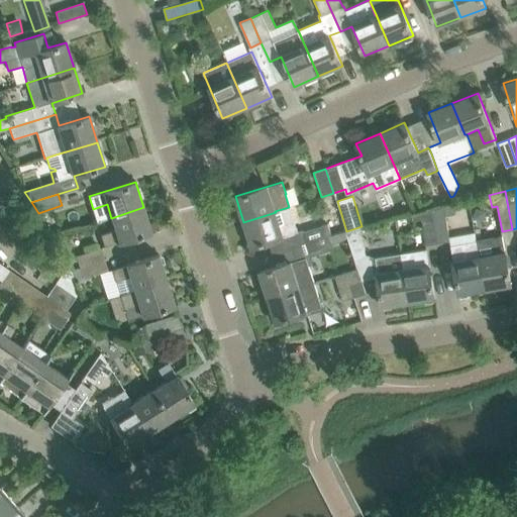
[(444,207),(431,210),(436,244),(450,242),(449,237),(445,215),(455,214),(453,205),(444,207)]
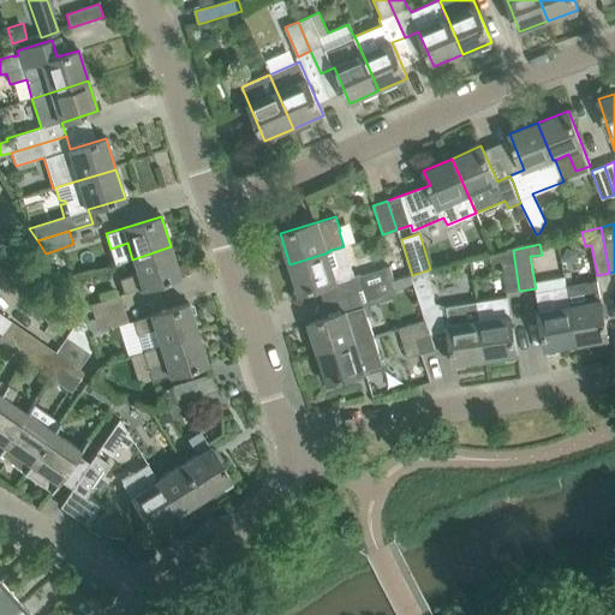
[(171,246),(132,260),(136,274),(120,279),(125,293),(180,276),(171,246)]
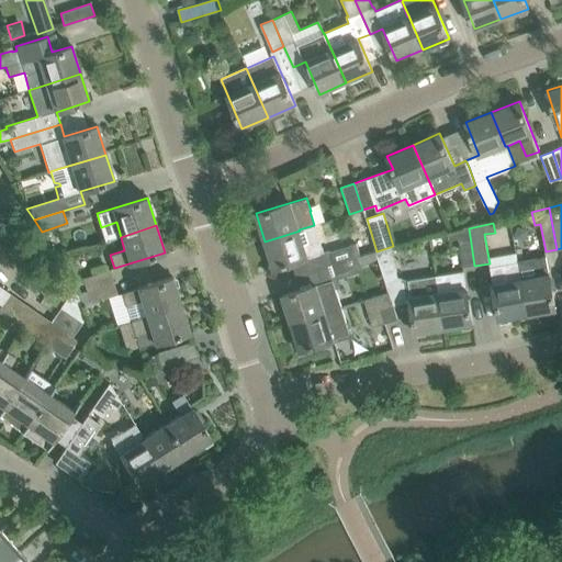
[(449,239),(459,238),(463,268),(474,266),(469,228),(448,234),(449,239)]
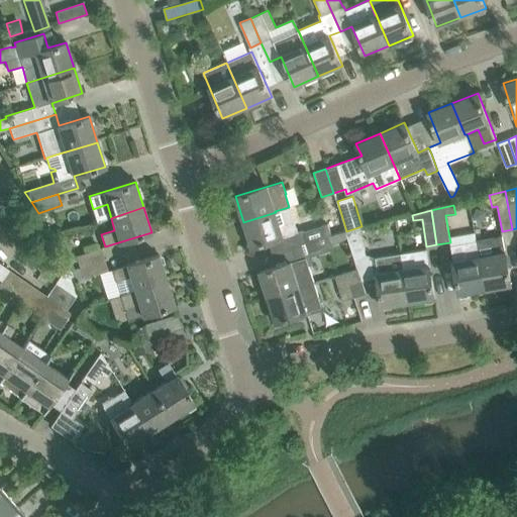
[(251,246),(297,232),(293,220),(280,224),(276,212),(243,222),(251,246)]
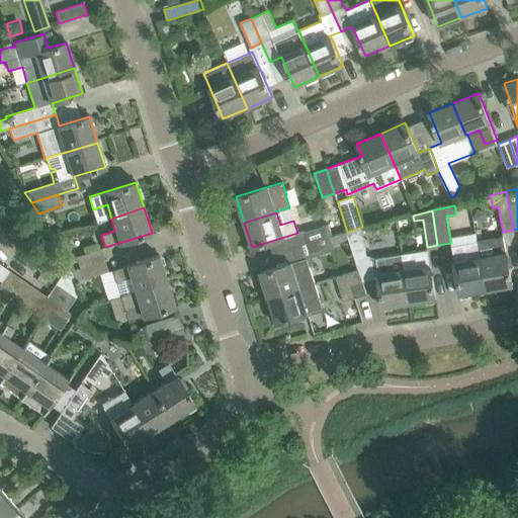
[(305,232),(297,234),(301,246),(330,238),(332,237),(329,224),(327,225),(305,232)]
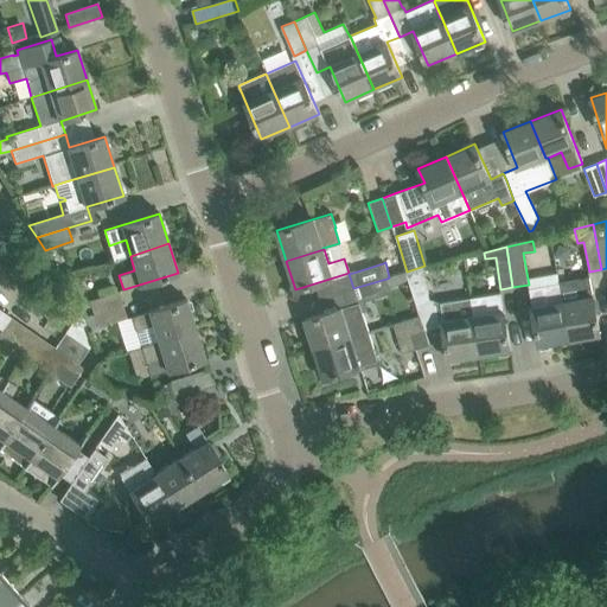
[(408,280),(420,315),(425,330),(439,326),(443,325),(440,305),(440,302),(430,300),(421,269),(407,274),(408,280)]
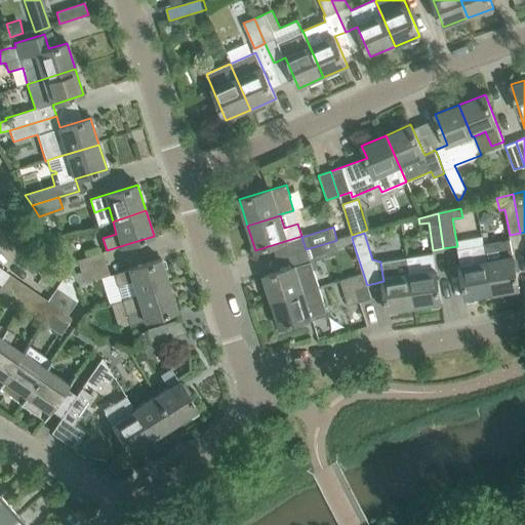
[(336,240),(334,241),(336,247),(353,242),(352,237),(351,236),(336,240)]
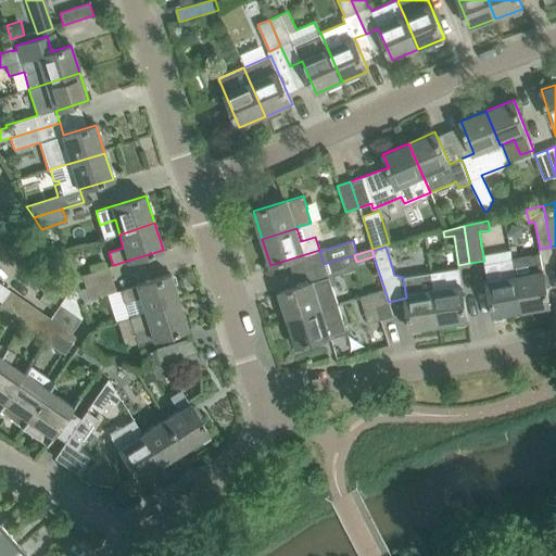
[(529,255),(512,258),(512,261),(520,312),(550,306),(546,285),(541,253),(529,255)]
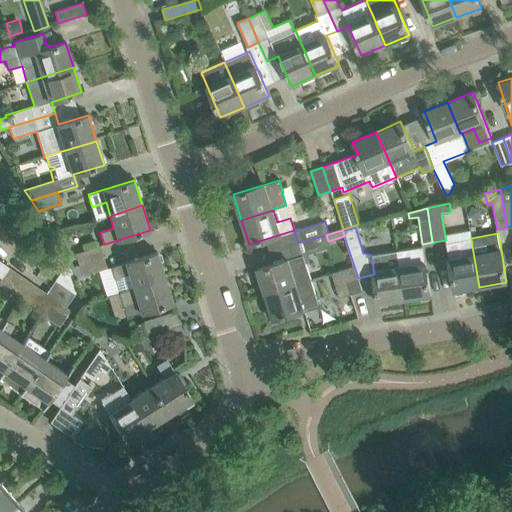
[(446,245),(451,271),(454,291),(479,287),(471,240),(446,245)]
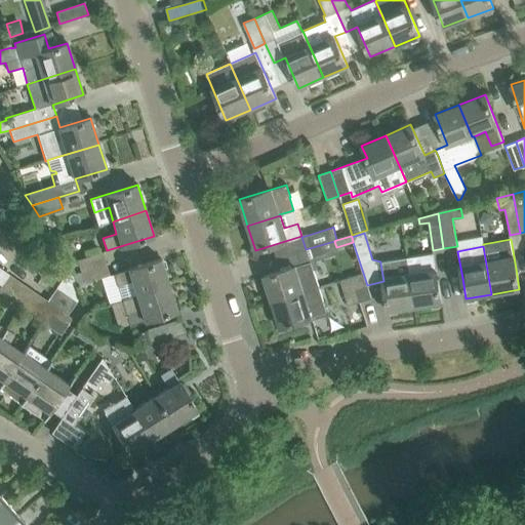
[(102,252),(77,259),(80,272),(106,265),(102,252)]
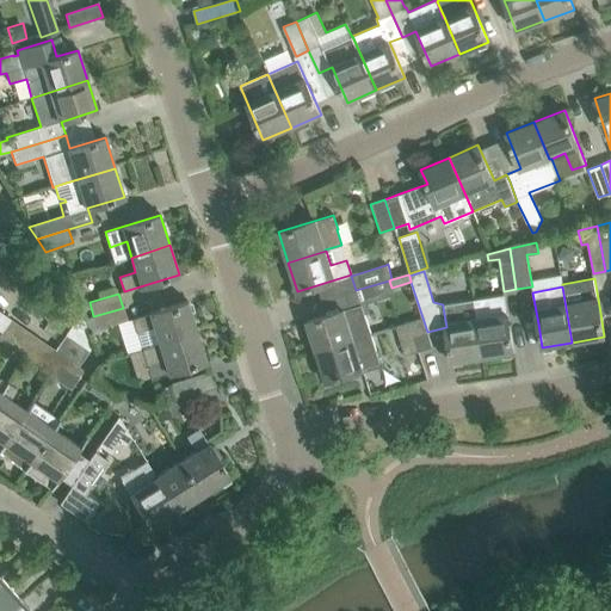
[(505,296),(471,302),(480,358),(513,352),(505,296)]
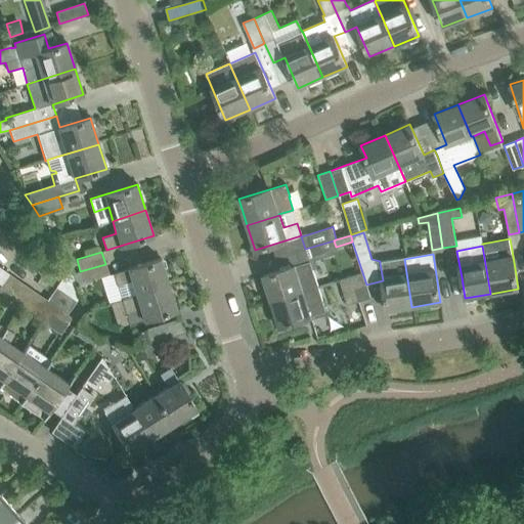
[(114,273),(118,287),(122,300),(169,285),(161,258),(114,273)]
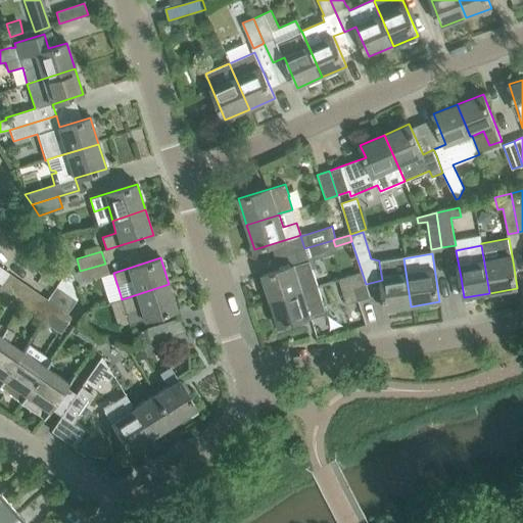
[(262,275),(270,301),(318,287),(312,268),(317,267),(314,259),(314,258),(307,260),(262,275)]
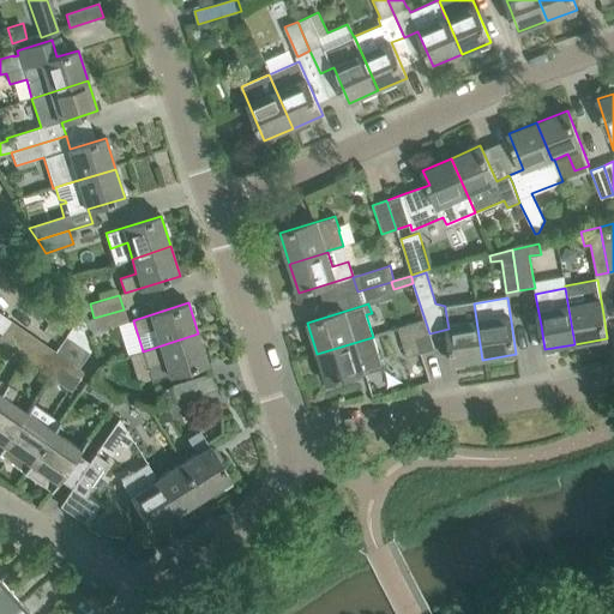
[(474,304),(445,308),(449,329),(453,363),(482,360),(474,304)]
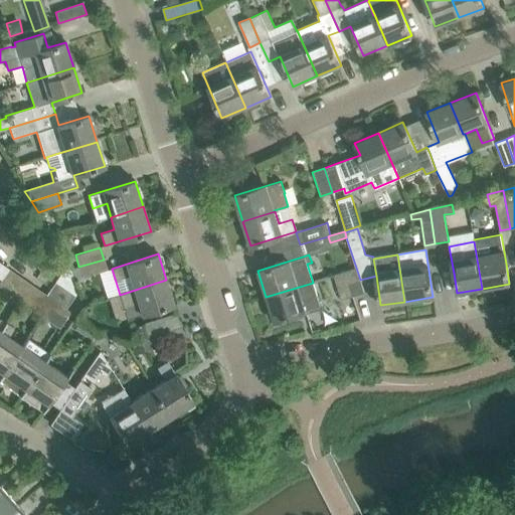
[(104,260),(78,267),(71,270),(74,281),(107,270),(104,260)]
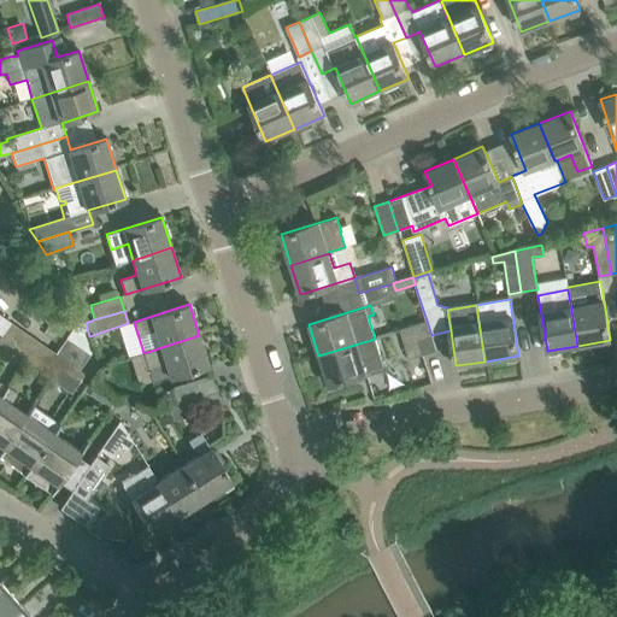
[(3,317),(0,321),(0,335),(3,338),(12,324),(3,317)]
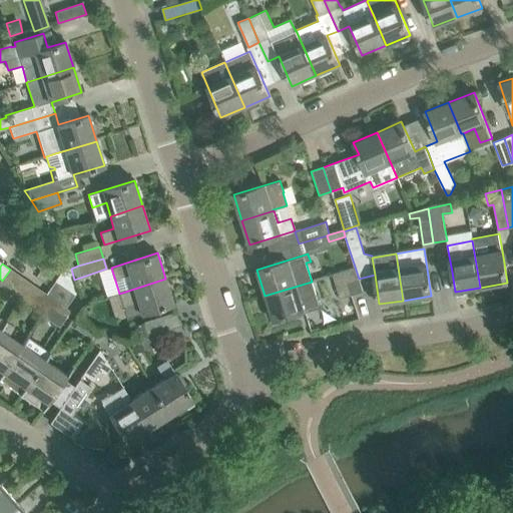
[(350,295),(347,284),(359,280),(359,279),(355,267),(332,274),(340,299),(350,295)]
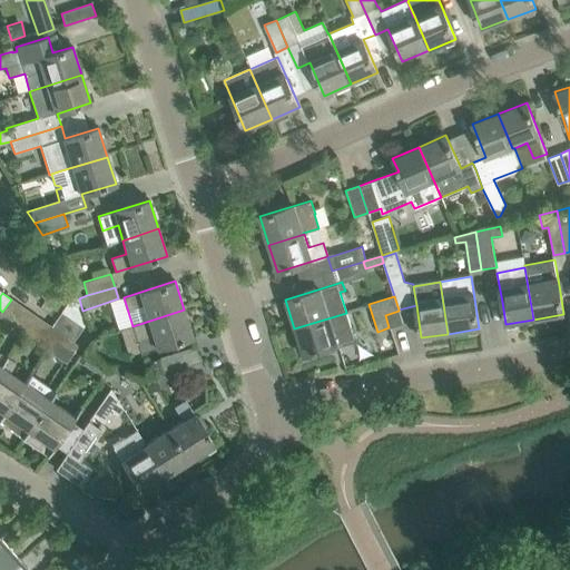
[(2,312),(0,315),(0,317),(23,334),(36,316),(28,310),(11,300),(2,312)]
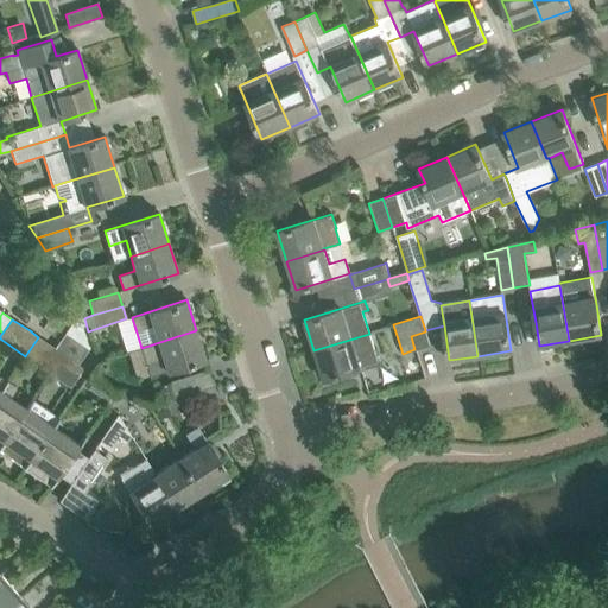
[(196,330),(141,348),(128,352),(138,379),(150,374),(151,377),(206,360),(196,330)]
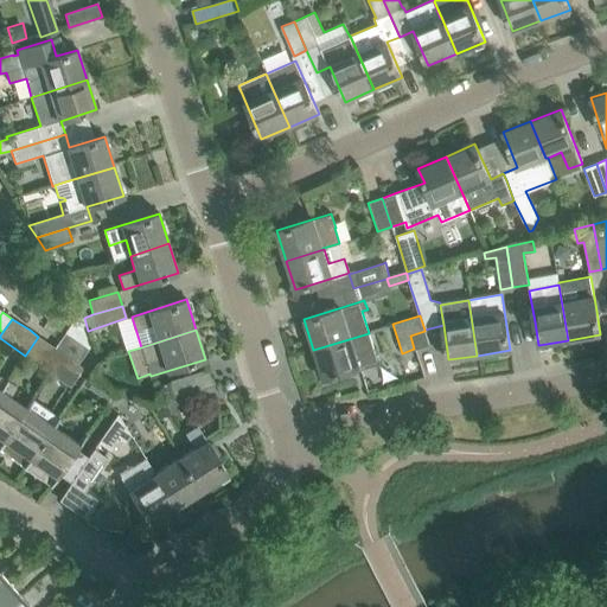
[(425,331),(410,336),(414,349),(429,345),(425,331)]
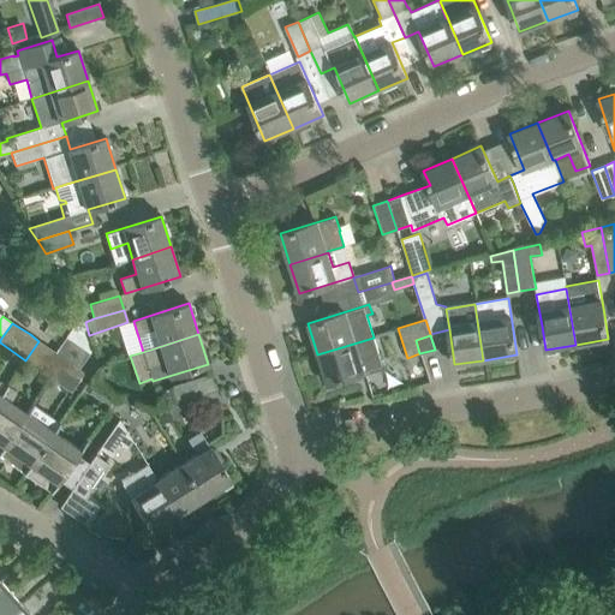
[(374,338),(317,354),(327,383),(383,365),(374,338)]
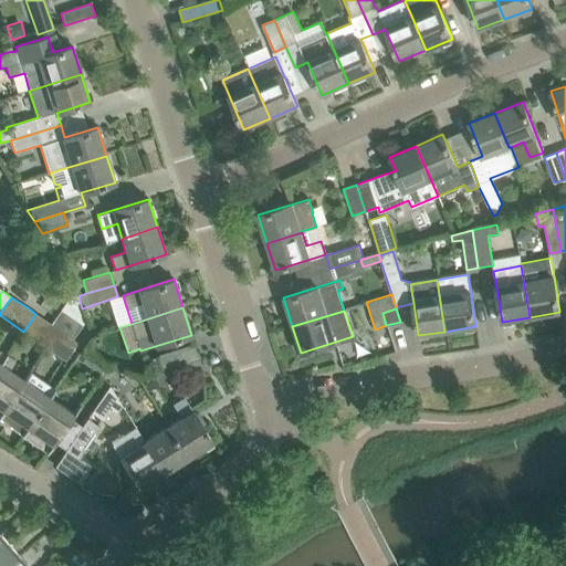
[(60,313),(52,324),(61,331),(54,339),(72,352),(79,343),(73,339),(81,327),(60,313)]
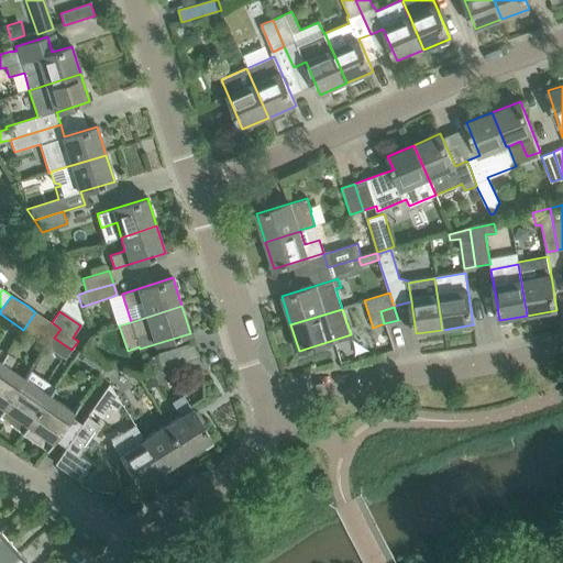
[(61,329),(52,322),(39,341),(47,346),(54,338),(61,329)]
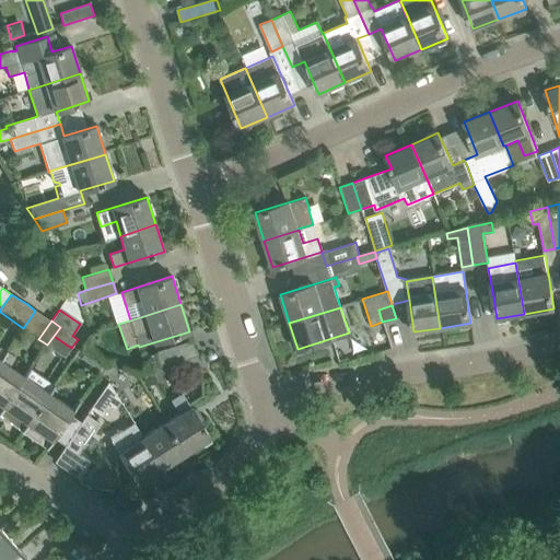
[(191,340),(165,349),(156,352),(161,366),(170,364),(170,365),(197,357),(191,340)]
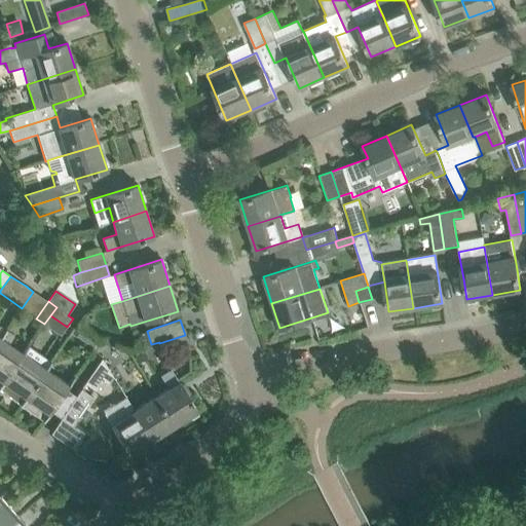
[(94,348),(100,339),(83,327),(77,336),(94,348)]
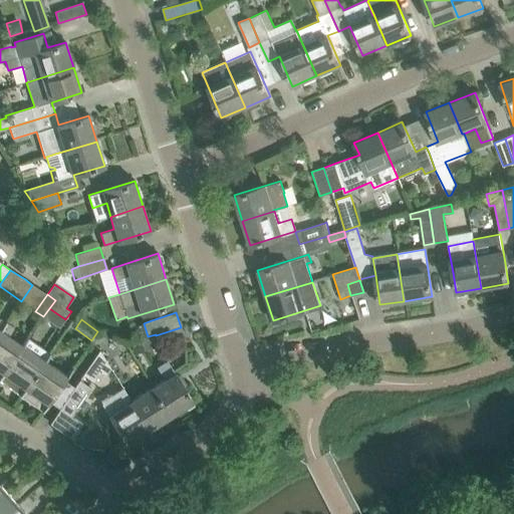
[(6,322),(0,330),(0,370),(2,372),(0,375),(0,377),(23,345),(22,345),(8,335),(14,326),(6,322)]
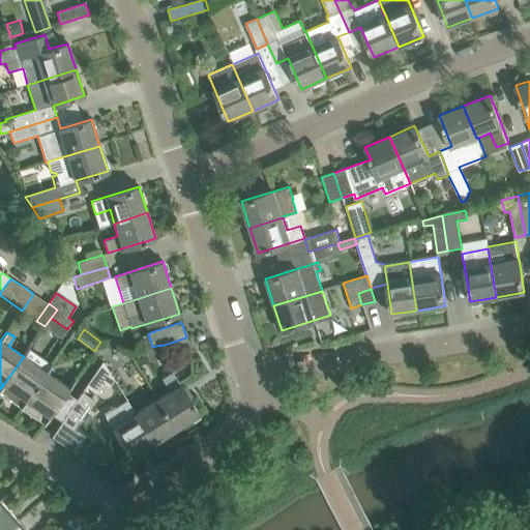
[(186,337),(160,346),(164,356),(189,349),(186,337)]
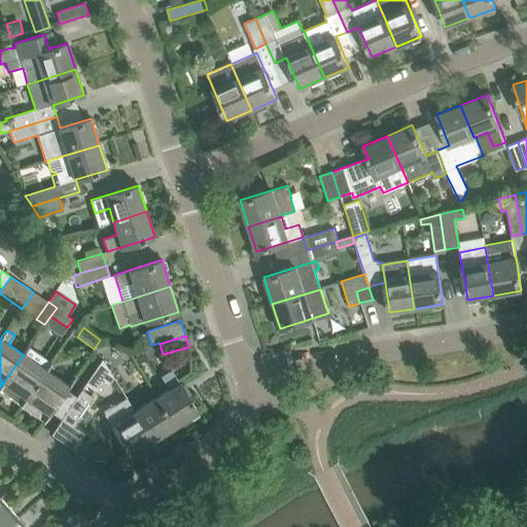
[(24,354),(0,387),(0,388),(4,383),(10,388),(5,395),(21,407),(46,371),(47,371),(53,364),(27,347),(23,354),(24,354)]
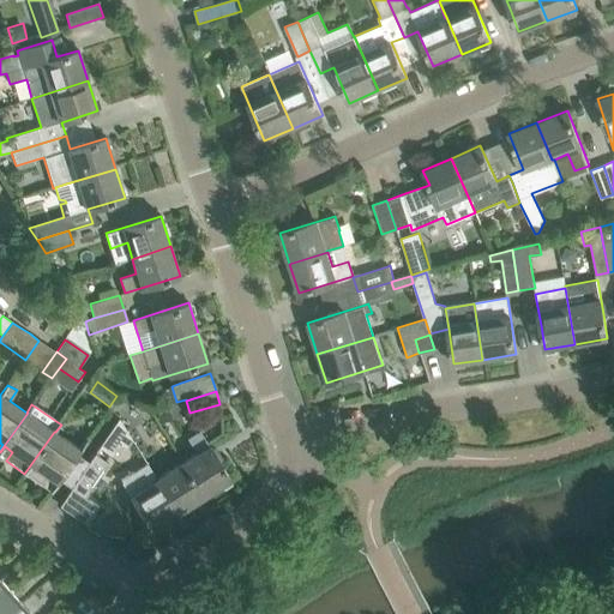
[(98,449),(112,457),(120,446),(126,450),(132,440),(118,419),(98,449)]
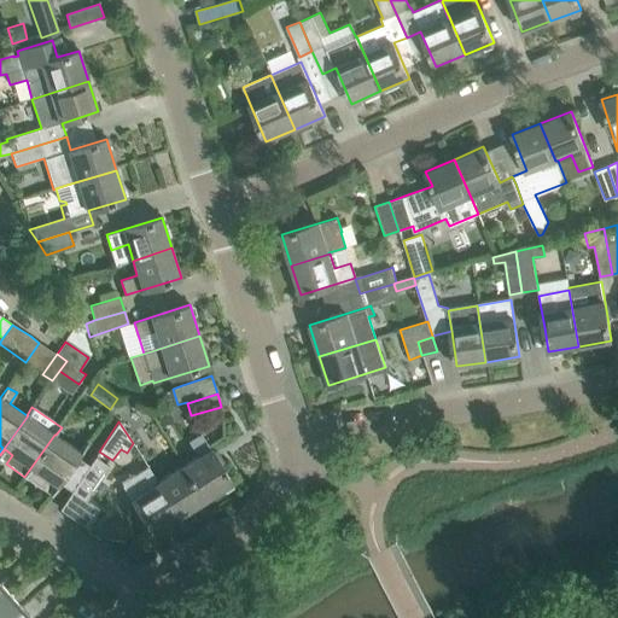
[(198,458),(184,466),(205,501),(232,483),(200,433),(188,442),(198,458)]
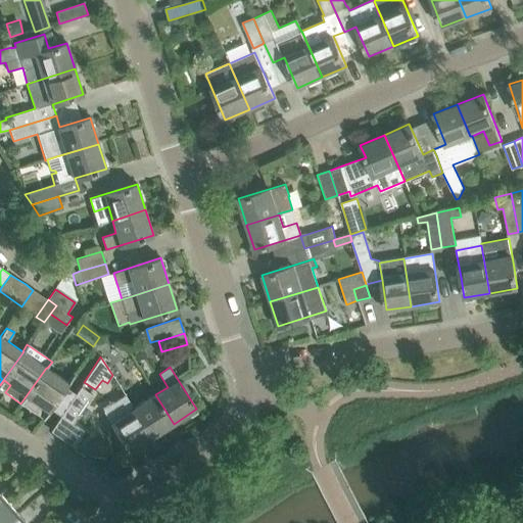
[(46,368),(20,403),(36,414),(41,407),(48,411),(43,418),(44,419),(51,409),(66,387),(65,387),(68,383),(47,368),(46,368)]
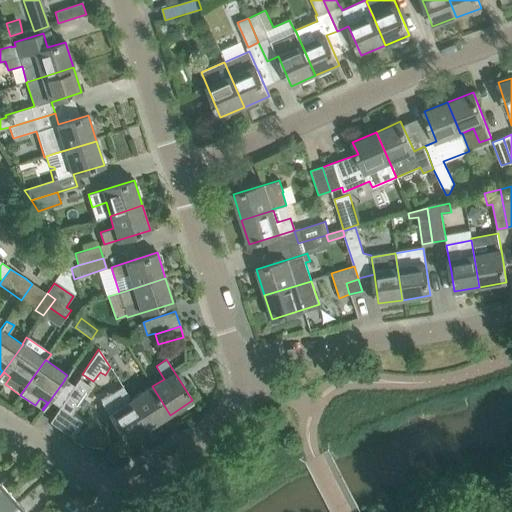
[(65,379),(50,400),(60,407),(80,378),(79,377),(74,386),(65,379)]
